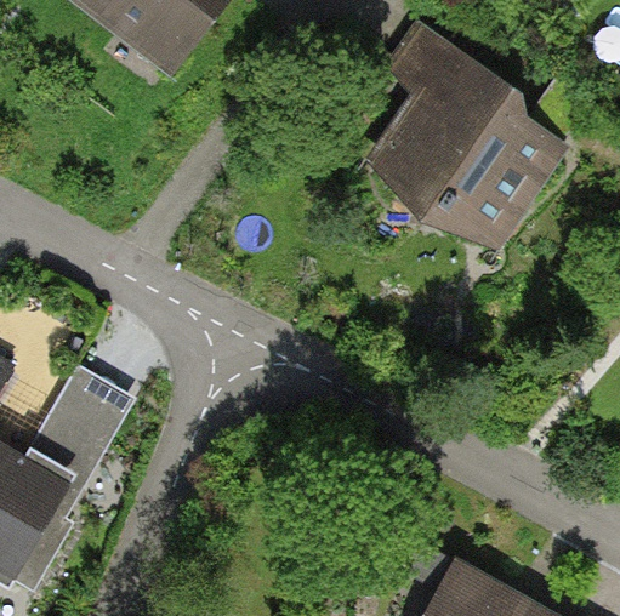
[(69,0),(161,68),(212,0),(69,0)]
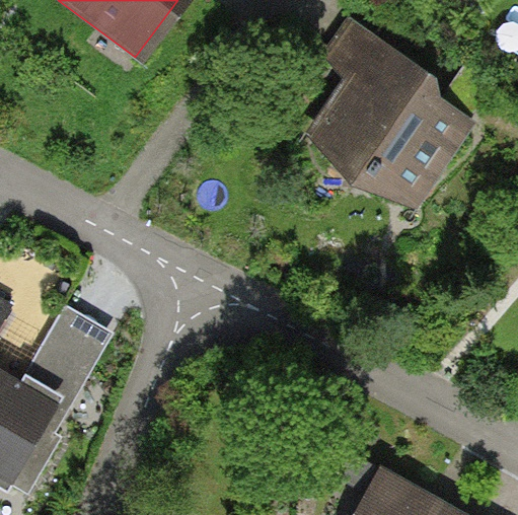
[(413,219),(485,129),(355,28),(325,67),(349,85),(308,138),(413,219)]
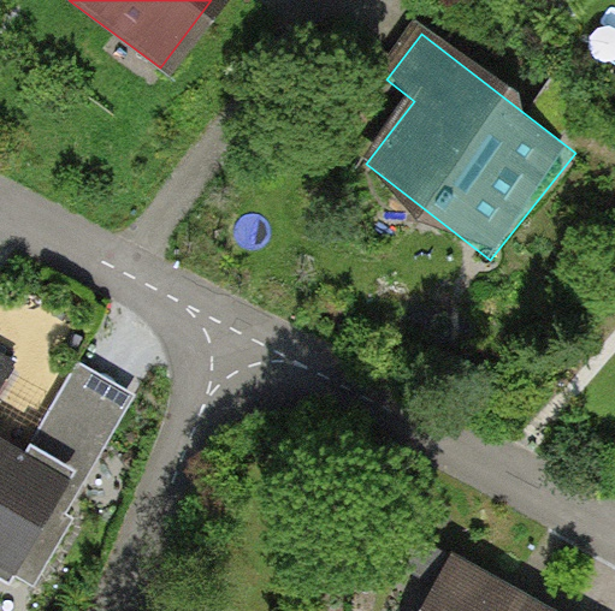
[(82,348),(41,423),(101,455),(142,379),(82,348)]
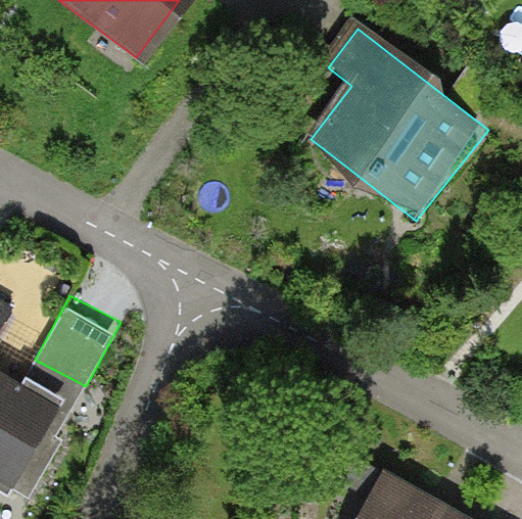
[(0,481),(54,392),(0,361),(0,481)]
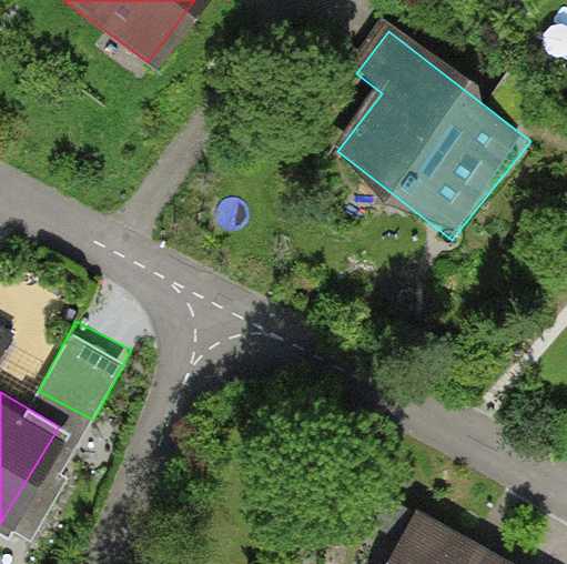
[(506,563),(411,512),(382,563),(506,563)]
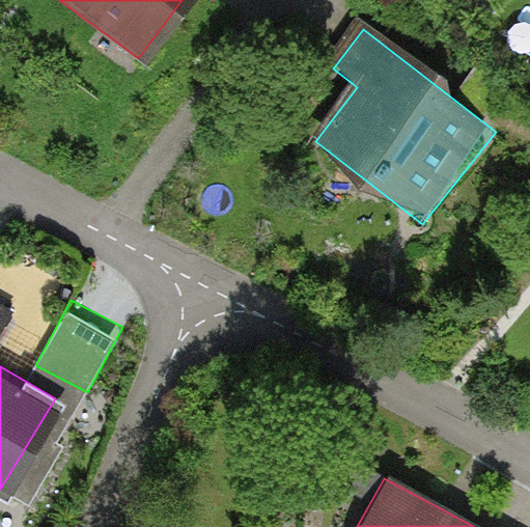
All buildings are outlined.
